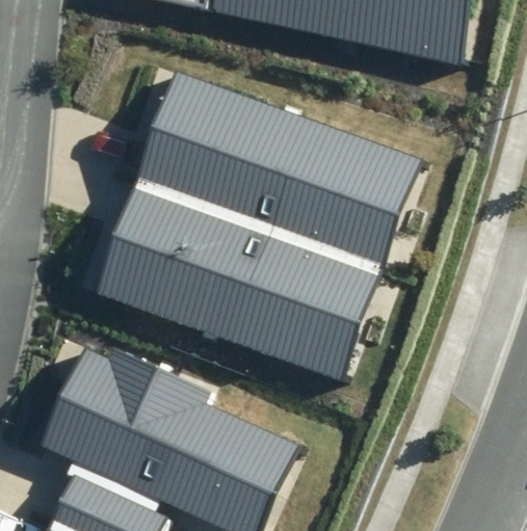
[(158,0),(460,63),(473,0),(158,0)]
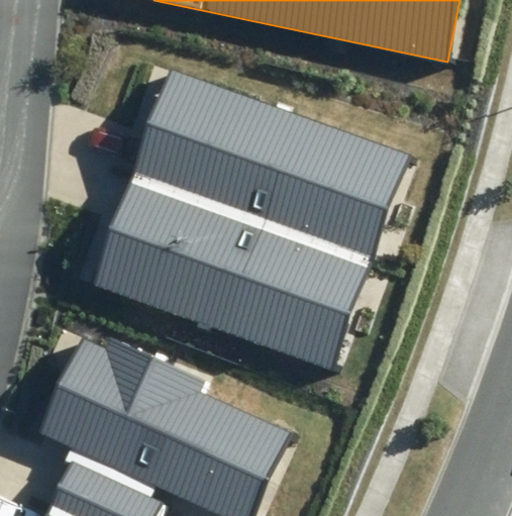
[(162,77),(126,184),(371,265),(406,158),(162,77)]
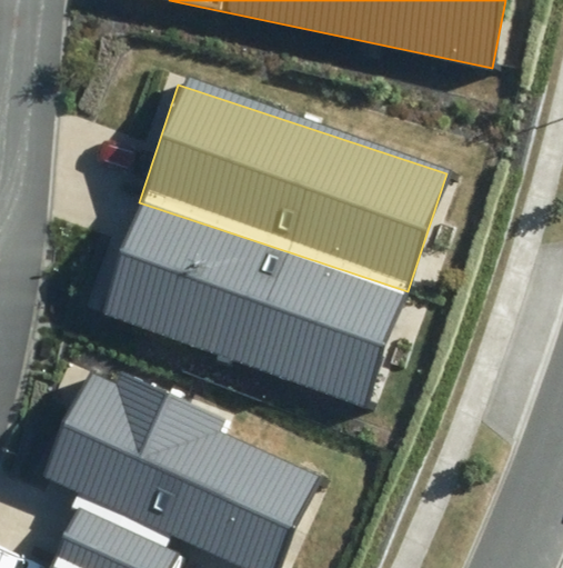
[(139,202),(100,318),(368,407),(408,291),(139,202)]
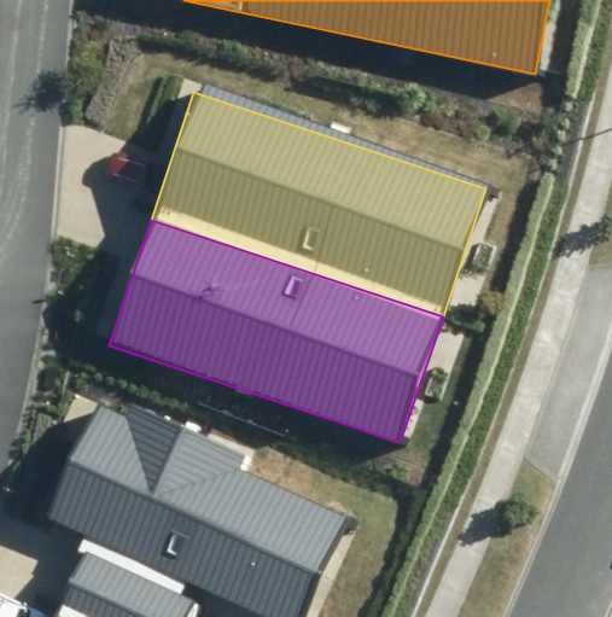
[(82,541),(56,600),(92,616),(181,616),(194,591),(251,616),(296,616),(343,517),(237,467),(242,458),(127,406),(120,420),(88,406),(35,519),(82,541)]
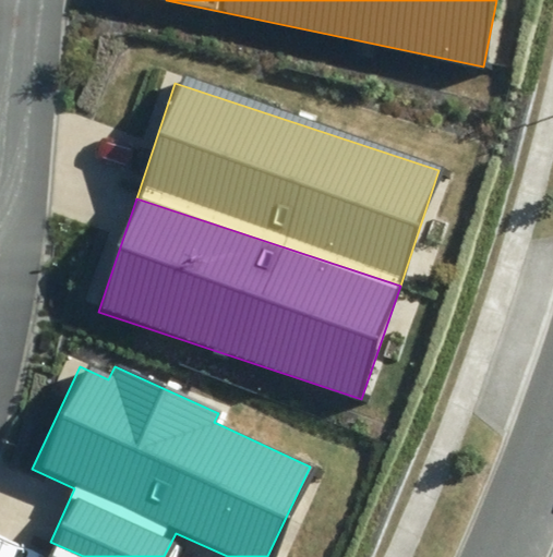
[(83,556),(50,542),(43,556),(83,556)]
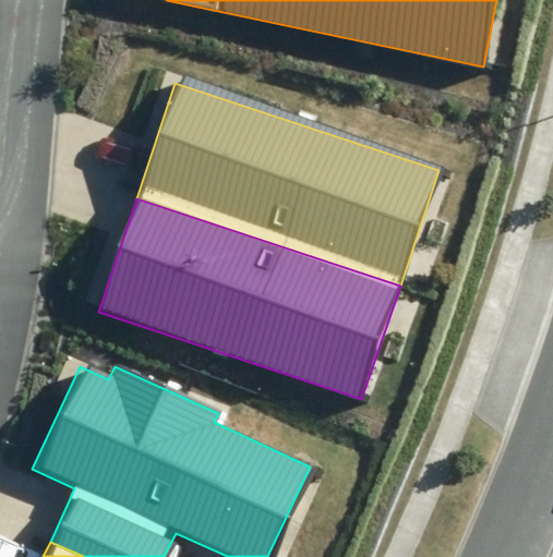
All buildings are outlined.
